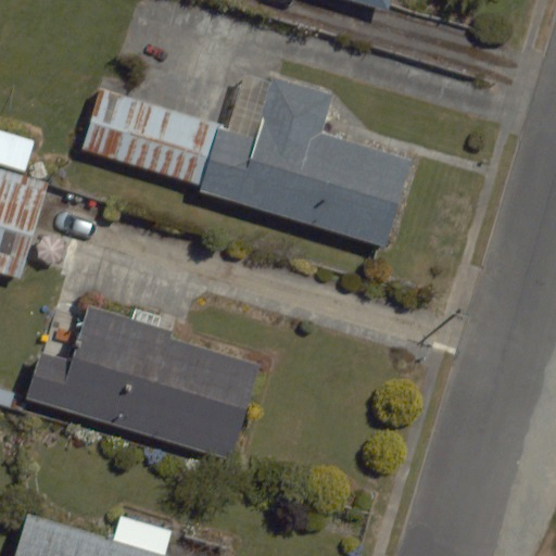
[(349,0),(387,11),(390,0),(349,0)]
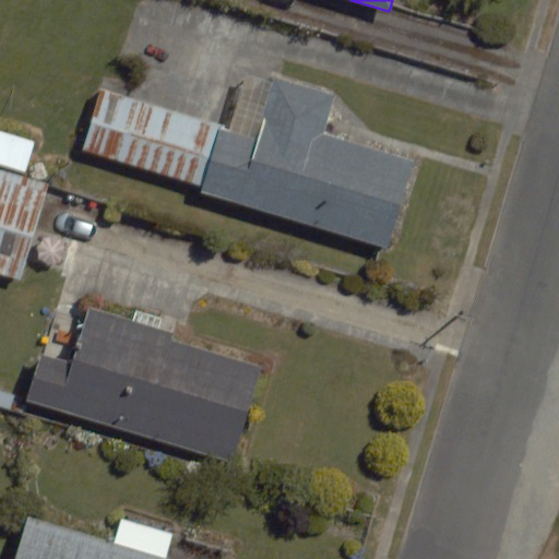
[(103,91),(85,150),(203,186),(201,192),(389,250),(416,162),(326,133),(339,94),(271,73),(251,135),(103,91)]
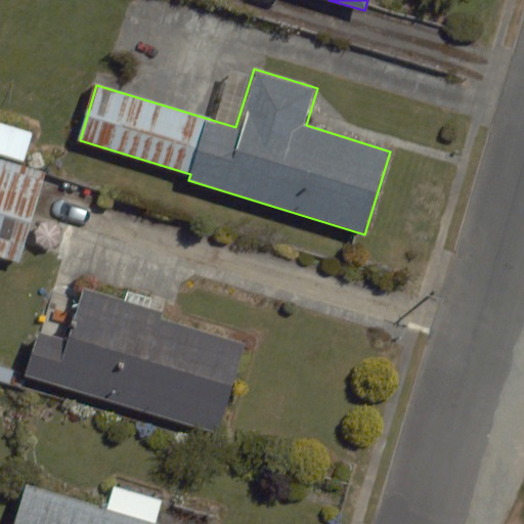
[(46,175),(0,161),(0,256),(20,262),(46,175)]
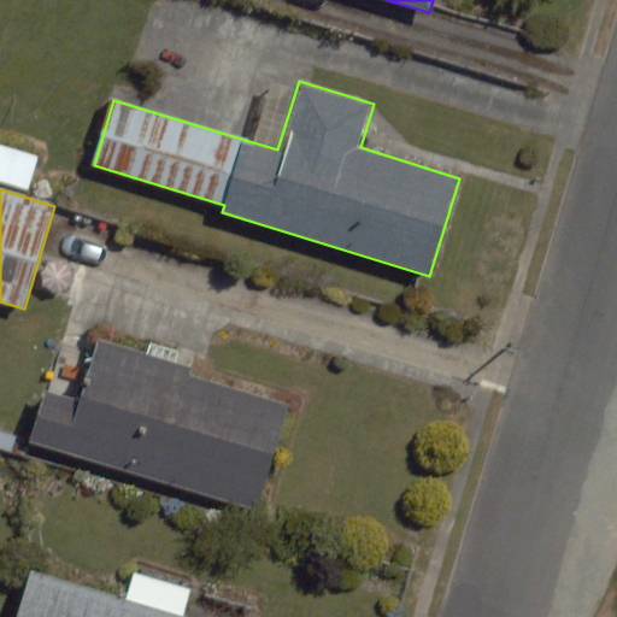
[(43,392),(28,441),(253,511),(286,406),(189,377),(193,366),(97,338),(77,401),(43,392)]
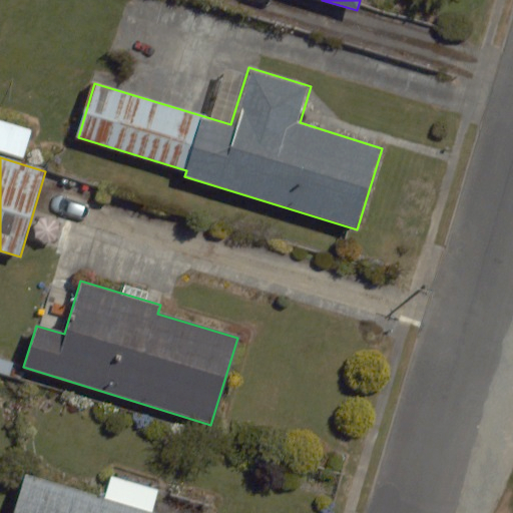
[(26,475),(15,512),(152,512),(151,512),(158,490),(111,476),(104,498),(26,475)]
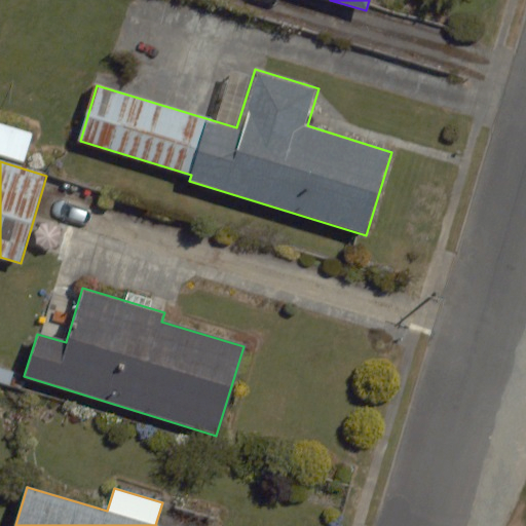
All buildings are outlined.
